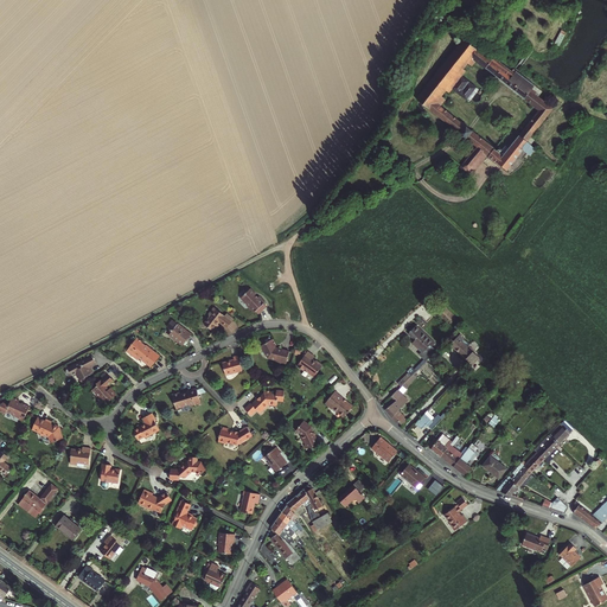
[(567,32),(557,46),(562,49),(570,36),(567,32)]
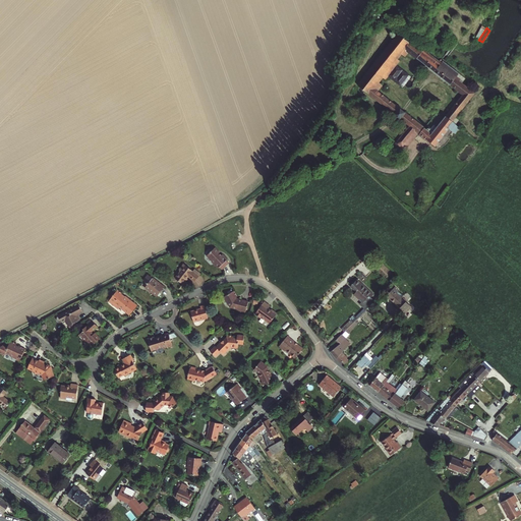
[(399,118),(404,112),(380,93),(384,88),(381,84),(385,79),(388,81),(391,78),(405,90),(413,79),(399,68),(403,63),(400,61),(404,55),(407,58),(411,53),(466,97),(449,120),(455,125),(478,96),(463,84),(465,81),(461,78),(463,76),(447,64),(446,66),(427,52),(425,55),(403,37),(402,39),(398,43),(361,89),(399,118)]
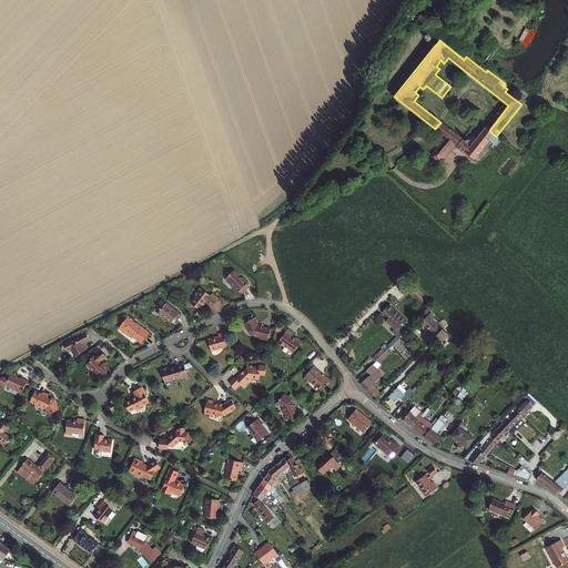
[(439,131),(444,125),(440,122),(435,129),(439,131)]
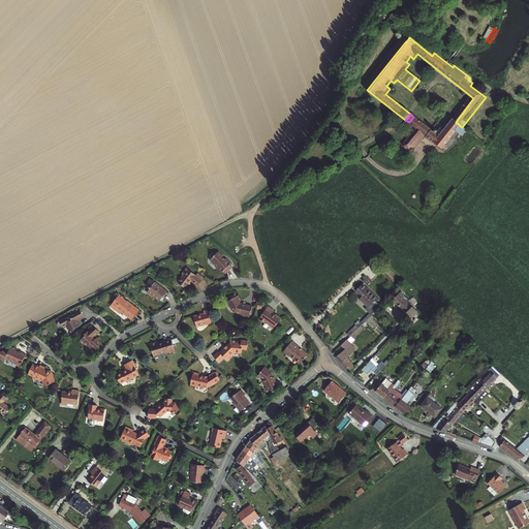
[(409,122),(414,126),(418,121),(413,117),(409,122)]
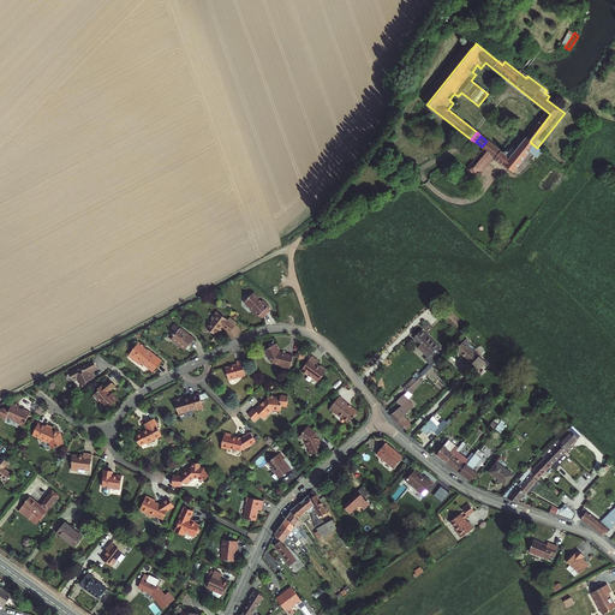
[(482,147),(488,151),(494,157),(497,160),(500,161),(506,155),(487,141),(482,147)]
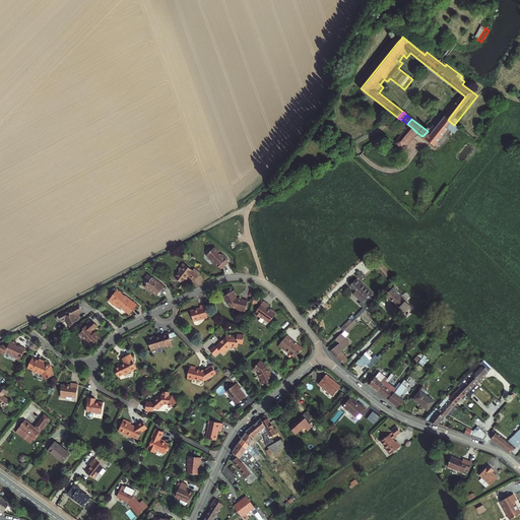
[(428,131),(423,136),(438,148),(452,131),(453,131),(455,130),(454,130),(456,127),(454,125),(448,120),(444,124),(443,124),(442,125),(443,126),(440,130),(437,128),(434,131),(431,129),(429,132),(428,131)]
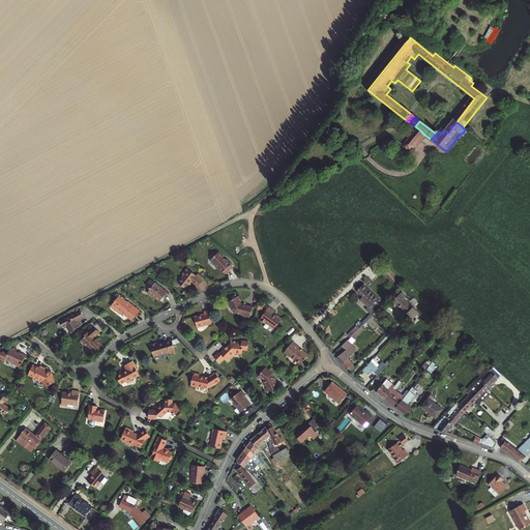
[(425,136),(420,130),(406,148),(412,153),(425,136)]
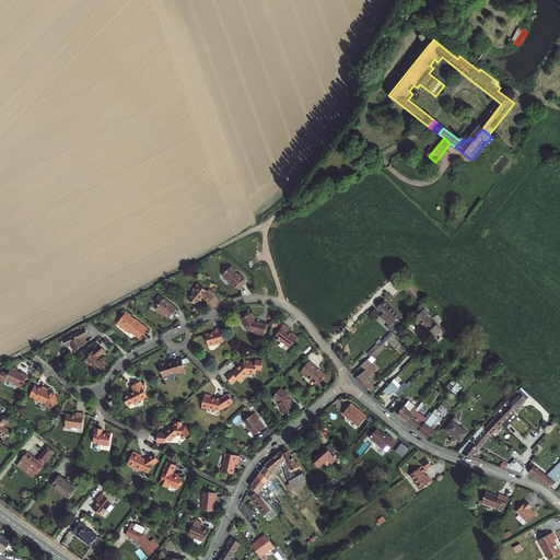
[(450,143),(435,162),(439,164),(453,146),(450,143)]
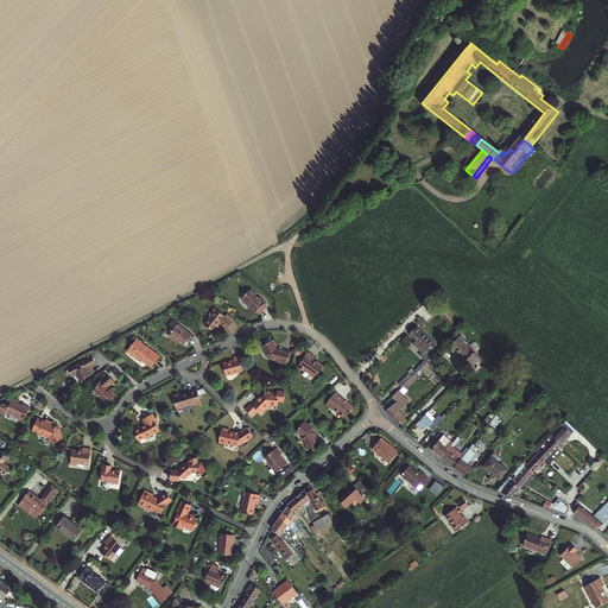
[(260,297),(259,298),(255,298),(255,295),(252,290),(244,296),(244,301),(248,306),(248,309),(251,311),(252,310),(254,312),(255,312),(258,315),(266,308),(264,304),(265,303),(260,297)]
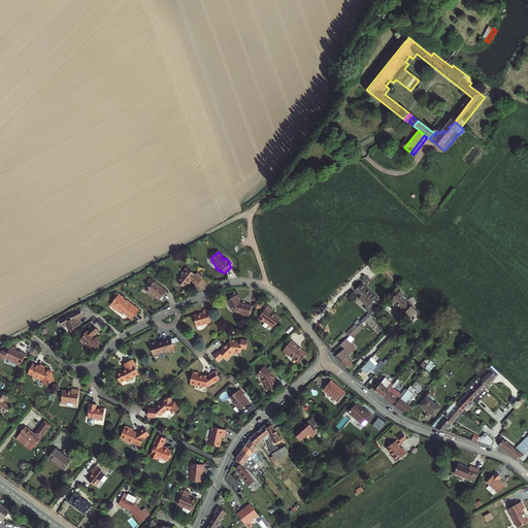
[(197,273),(195,275),(186,268),(182,273),(182,275),(183,276),(177,282),(186,288),(190,282),(190,281),(197,286),(203,278),(197,273)]
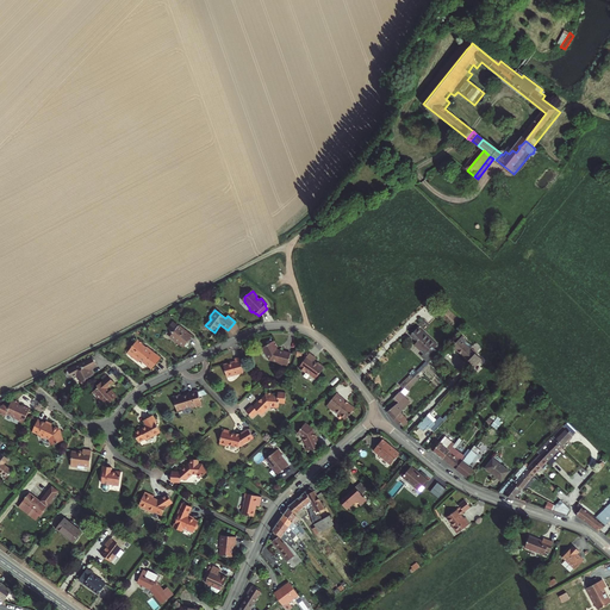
[(192,336),(182,328),(180,328),(178,327),(179,325),(175,322),(173,322),(168,327),(169,329),(173,332),(170,335),(172,337),(182,346),(184,346),(187,348),(190,344),(187,342),(192,336)]
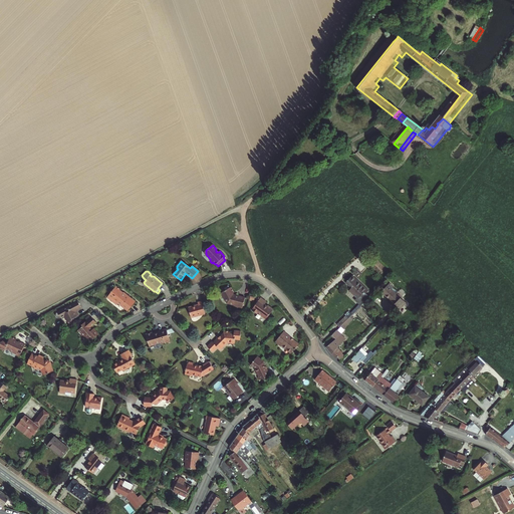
[(352,275),(346,282),(349,284),(348,286),(351,289),(350,290),(351,292),(360,282),(352,275)]
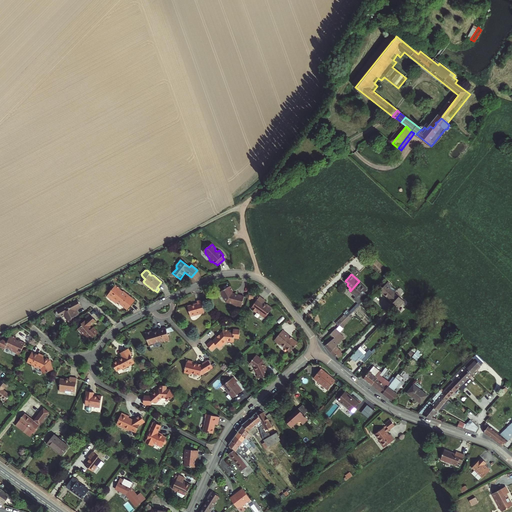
[(359,281),(350,291),(358,298),(357,299),(360,302),(362,304),(369,296),(365,292),(368,289),(359,281)]
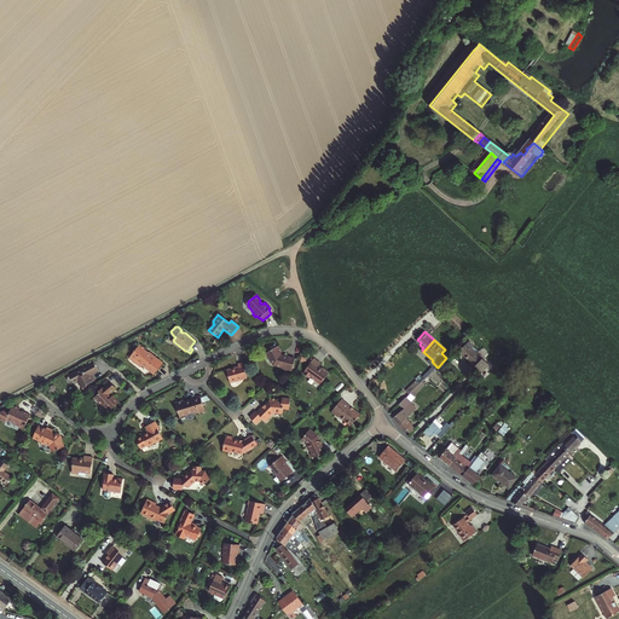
[(480,352),(474,346),(475,346),(470,341),(461,352),(472,362),(470,363),(474,366),(475,365),(479,362),(480,363),(484,359),(479,354),(480,352)]
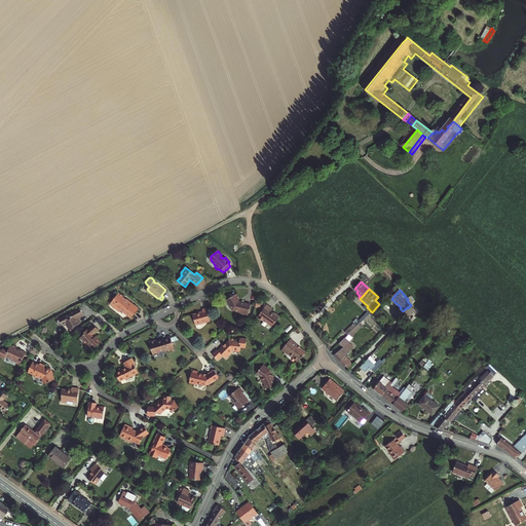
[(121,309),(130,317),(139,308),(126,299),(124,300),(122,298),(122,296),(118,293),(110,304),(119,311),(121,309)]
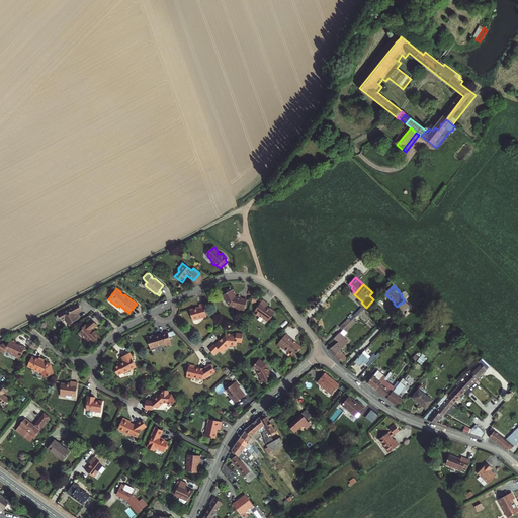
[(221,294),(228,305),(236,308),(236,309),(243,311),(246,299),(234,296),(233,294),(235,293),(232,288),(221,294)]
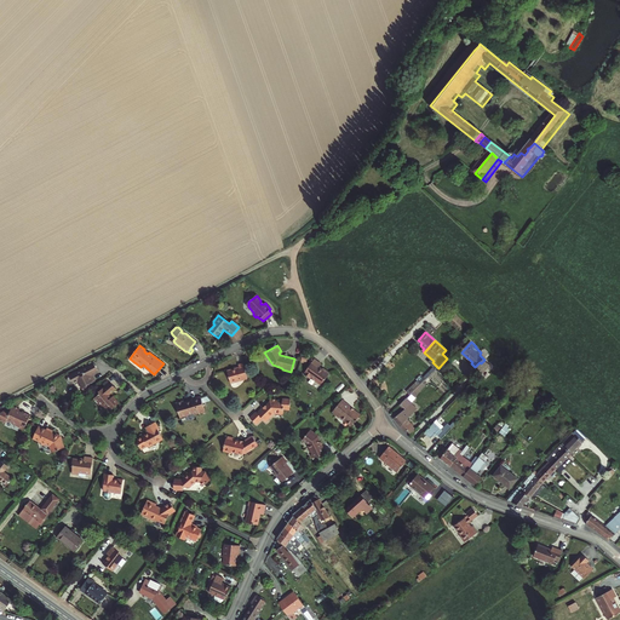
[(314,357),(303,373),(310,378),(311,375),(316,378),(316,379),(321,384),(329,371),(322,366),(322,368),(319,366),(321,362),(314,357)]
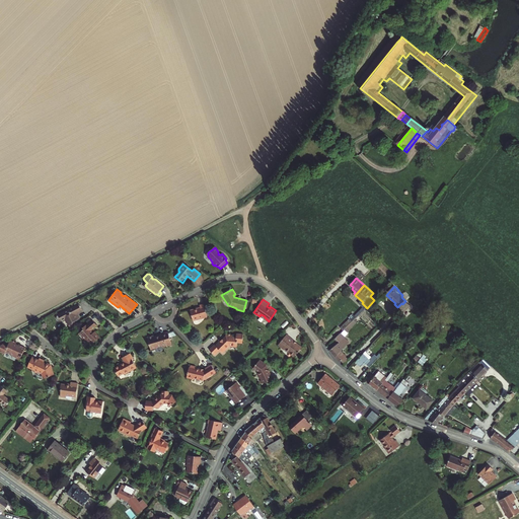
[(411,306),(405,301),(402,304),(401,303),(398,306),(399,307),(403,310),(405,308),(408,310),(411,306)]
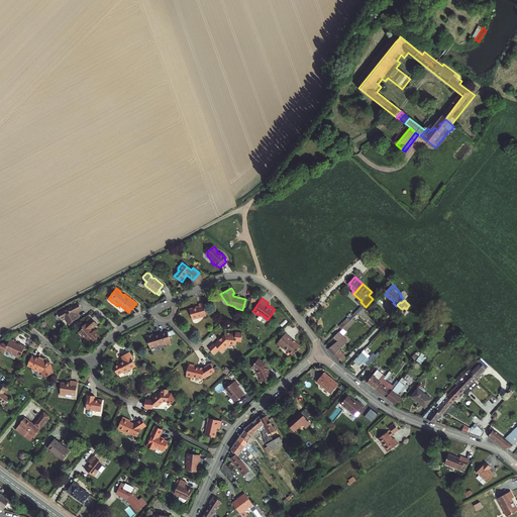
[(62,311),(68,324),(73,321),(75,319),(74,317),(78,315),(76,311),(81,309),(78,303),(62,311)]
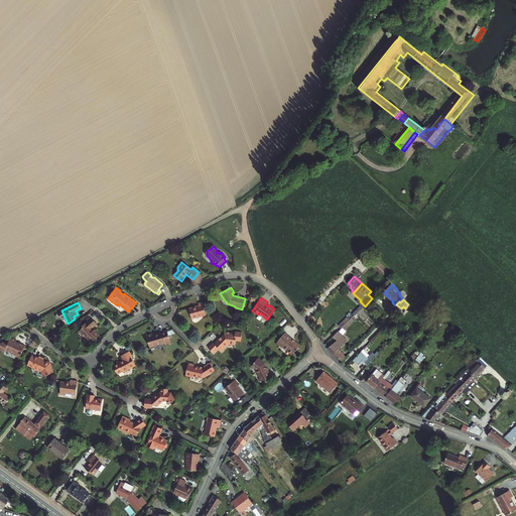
[(199,305),(188,308),(190,318),(205,314),(202,302),(198,303),(199,305)]
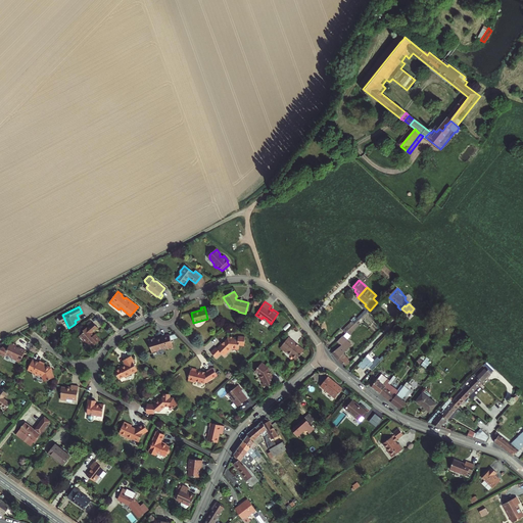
[(368,308),(358,320),(360,321),(370,311),(368,308)]
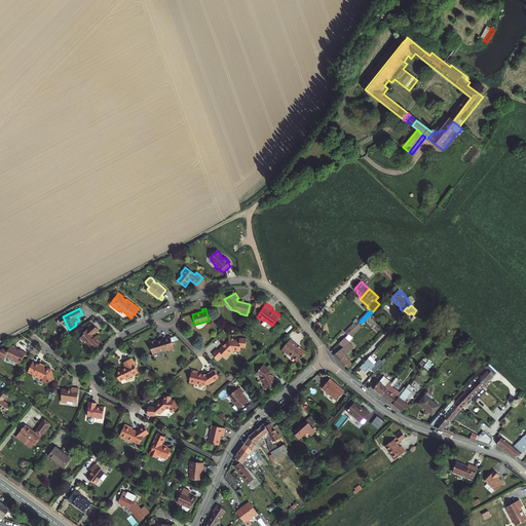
[(89,346),(92,344),(94,343),(96,345),(102,341),(97,335),(95,337),(92,334),(99,329),(95,323),(84,331),(85,333),(79,338),(84,344),(86,342),(89,346)]
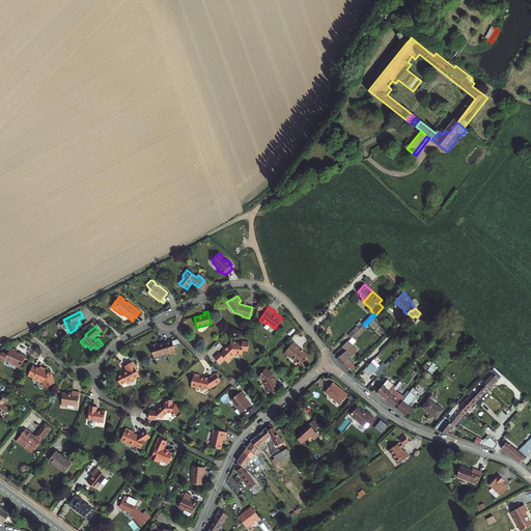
[(352,339),(360,330),(358,328),(348,337),(352,339)]
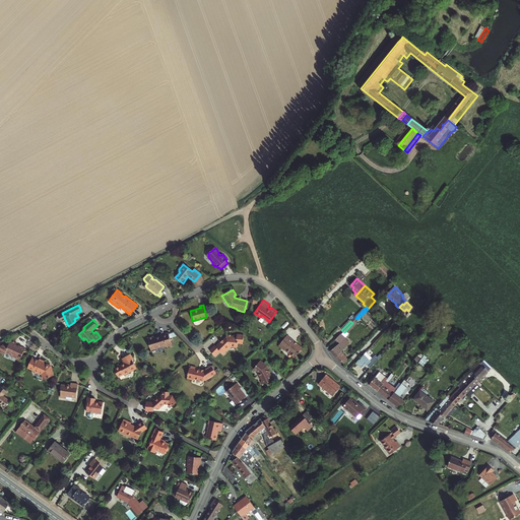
[(161,347),(169,345),(172,344),(168,332),(160,334),(160,335),(153,337),(153,336),(146,338),(150,350),(156,348),(156,347),(161,346),(161,347)]
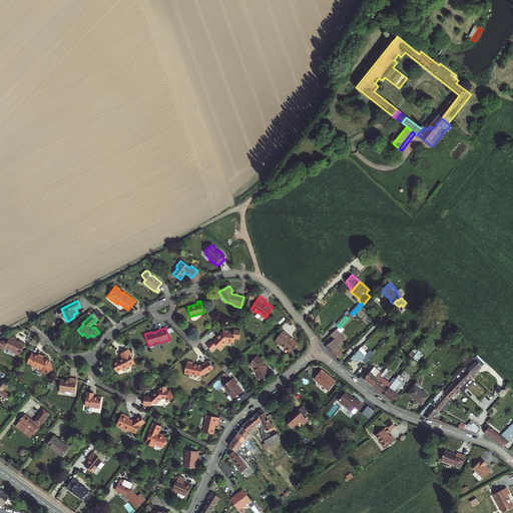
[(221,345),(226,341),(231,341),(231,337),(232,337),(232,336),(237,336),(238,328),(231,328),(231,331),(227,331),(227,329),(220,329),(220,331),(221,333),(218,336),(217,335),(211,342),(209,340),(204,345),(210,351),(215,346),(217,348),(221,344),(221,345)]
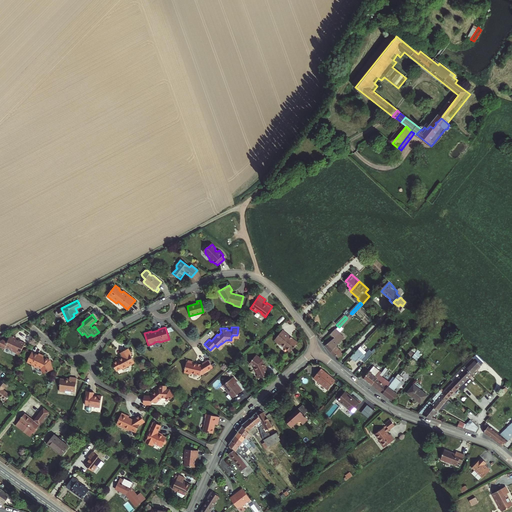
[(337,329),(331,335),(334,338),(326,346),(337,357),(342,352),(337,347),(345,338),(340,334),(341,332),(337,329)]
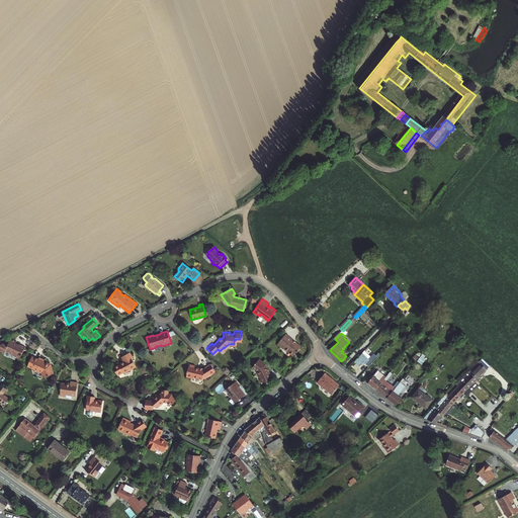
[(289,342),(291,340),(284,334),(275,345),(278,348),(279,347),(291,357),(292,355),(293,356),(296,353),(295,352),(298,349),(298,348),(294,344),(293,345),(289,342)]
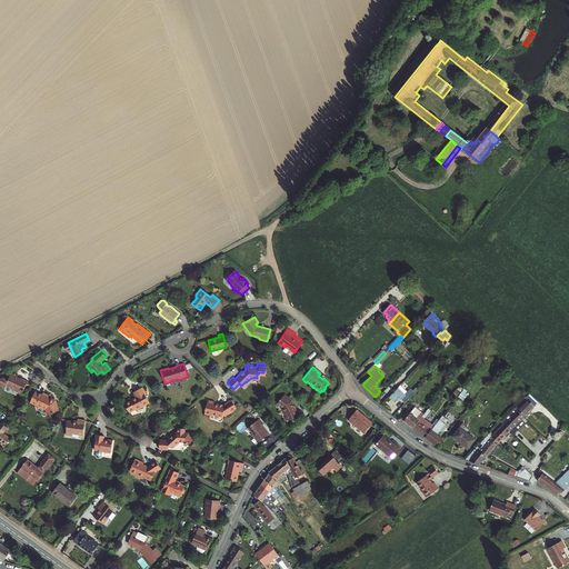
[(17,375),(10,372),(7,379),(2,377),(0,378),(0,386),(5,388),(6,386),(15,389),(15,390),(18,391),(17,392),(21,395),(27,381),(20,378),(19,378),(16,377),(17,375)]
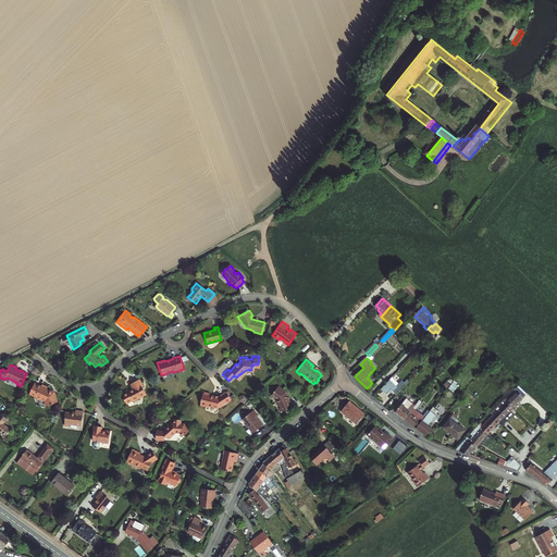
[(144,392),(140,385),(139,383),(141,383),(139,378),(130,382),(132,386),(131,386),(131,387),(120,393),(124,401),(130,398),(131,399),(136,397),(136,396),(139,394),(140,395),(144,394),(144,392)]
